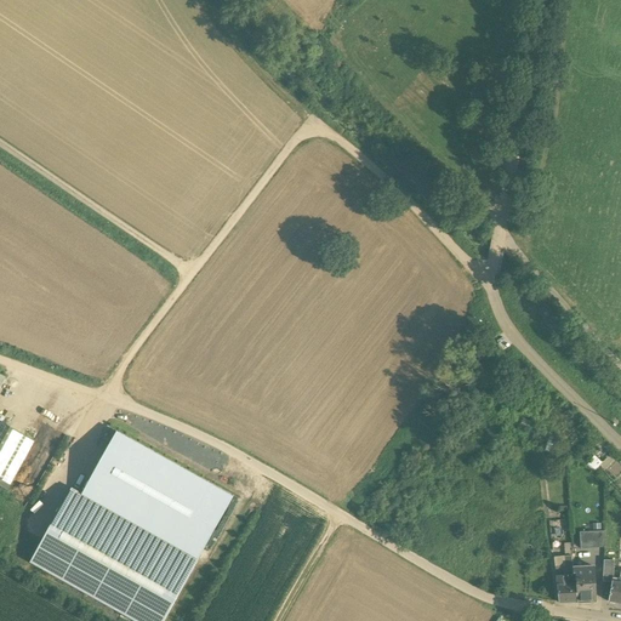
[(62,387),(58,393),(69,398),(73,392),(62,387)]
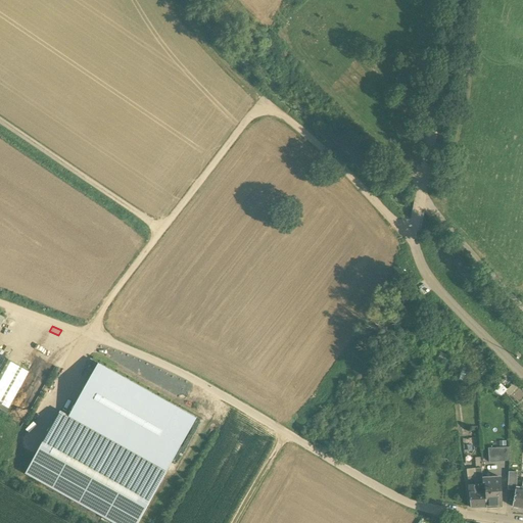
[(28,372),(0,357),(0,409),(5,412),(28,372)]
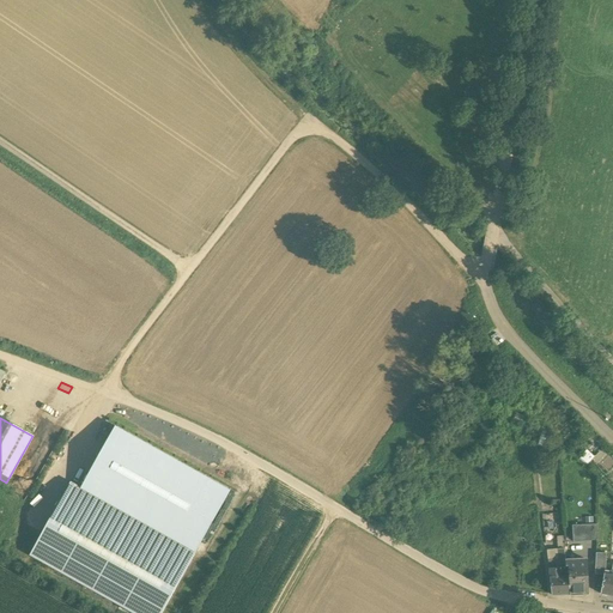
[(83,490),(195,553),(230,492),(116,429),(83,490)]
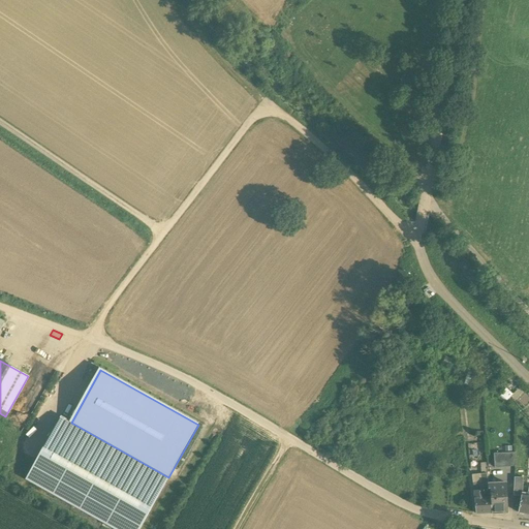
[(507,401),(515,394),(507,389),(501,396),(507,401)]
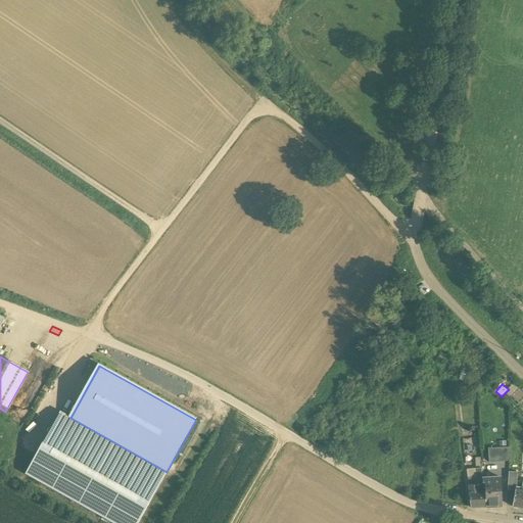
[(70,418),(60,412),(25,474),(112,522),(138,522),(167,472),(70,418)]
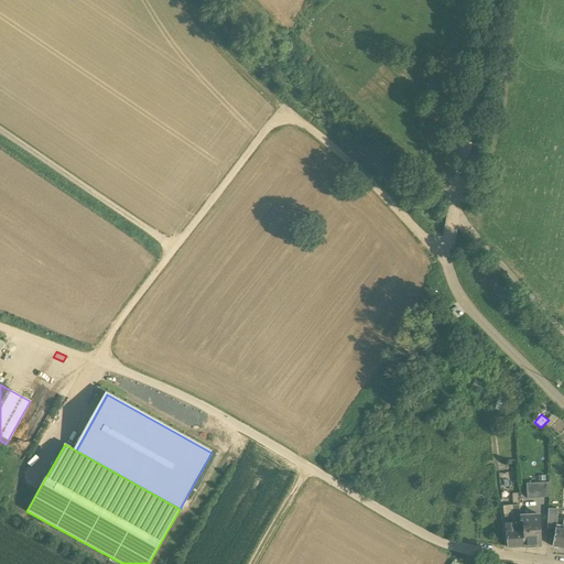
[(550,483),(527,484),(527,499),(549,498),(550,483)]
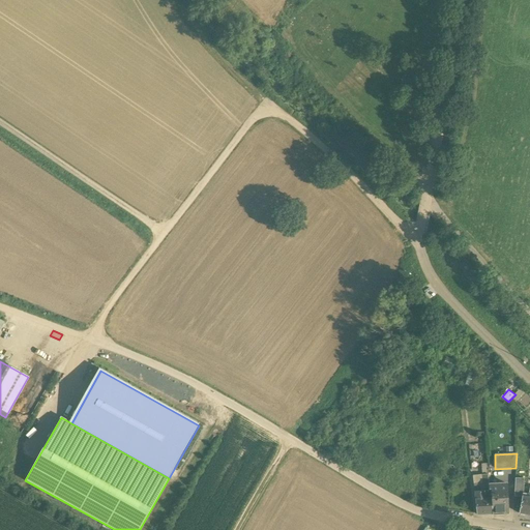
[(486,475),(473,476),(474,484),(482,483),(489,482),(488,475),(486,475)]
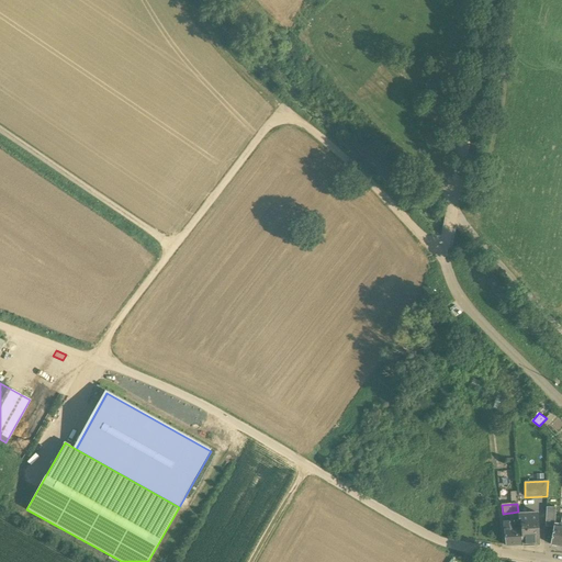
[(555,508),(547,507),(546,527),(553,527),(554,524),(555,508)]
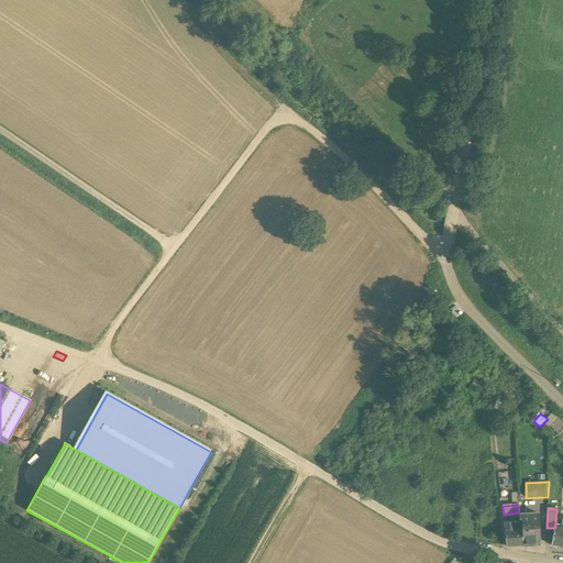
[(512,514),(504,515),(504,522),(514,521),(512,514)]
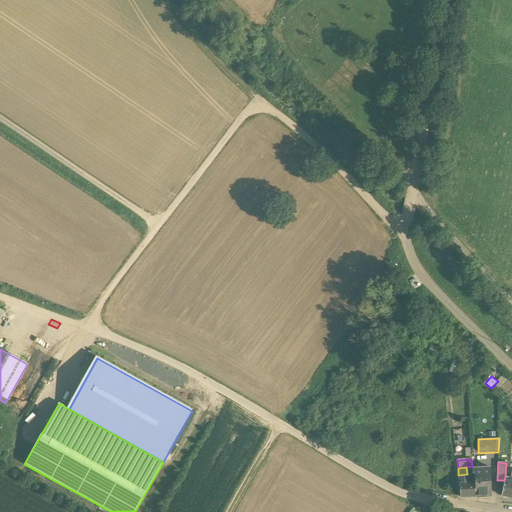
[(490,468),(472,469),(473,473),(474,473),(474,474),(476,497),(490,496),(489,480),(491,480),(490,468)]
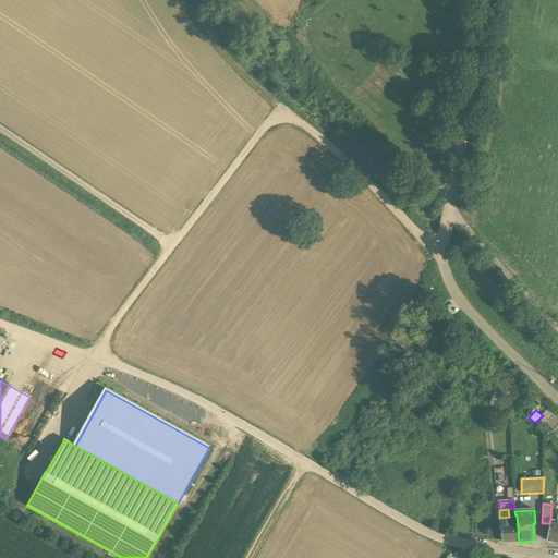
[(509,517),(499,518),(502,542),(519,542),(517,517),(509,517)]
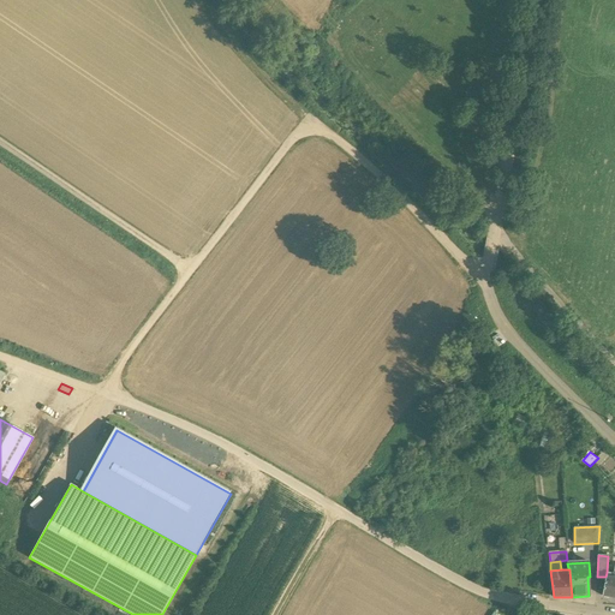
[(607,573),(605,577),(602,596),(614,598),(614,578),(613,578),(613,574),(607,573)]
